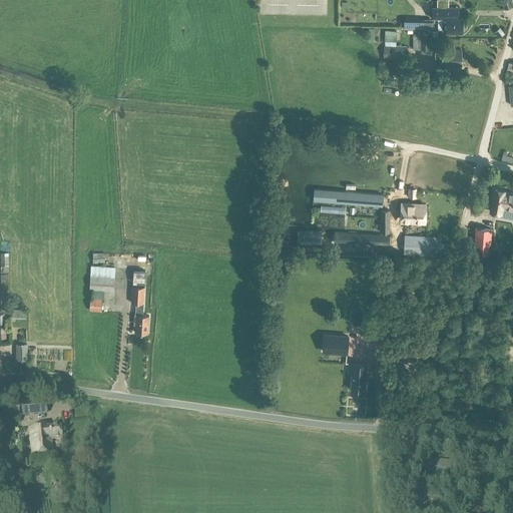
[(509,0),(505,0),(503,1),(505,9),(511,8),(509,0)]
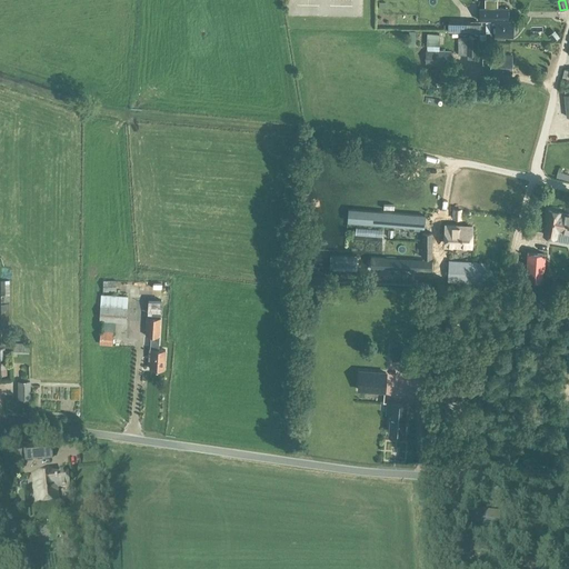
[(487,9),(480,9),(480,21),(491,21),(508,21),(508,9),(505,9),(502,8),(500,8),(498,9),(493,9),(493,3),(492,1),(489,1),(487,3),(487,9)]
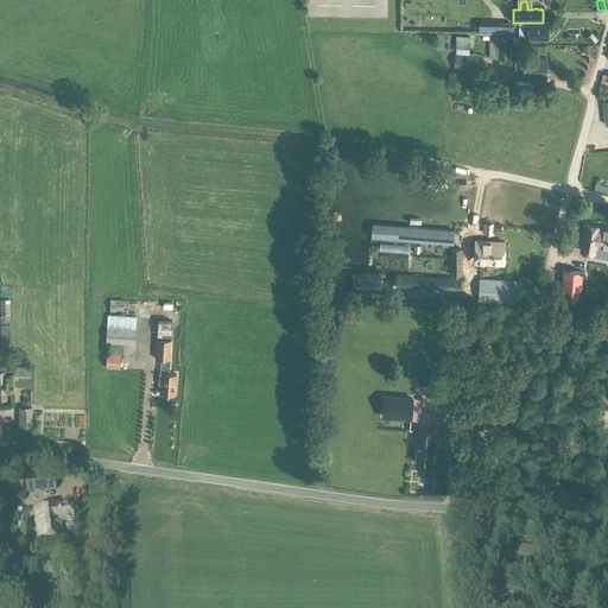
[(543,23),(525,23),(525,26),(525,40),(525,42),(526,42),(539,42),(539,38),(548,39),(548,37),(550,37),(552,35),(552,32),(551,30),(548,29),(548,23),(543,23)]
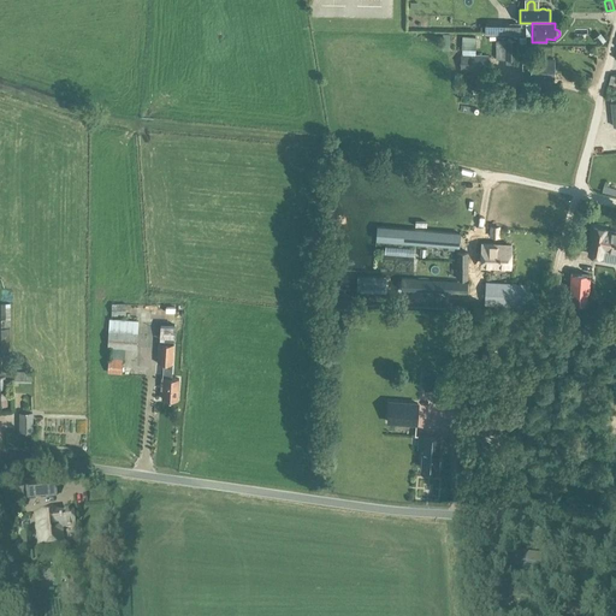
[(520,24),(514,24),(507,24),(507,35),(520,35),(520,24)]
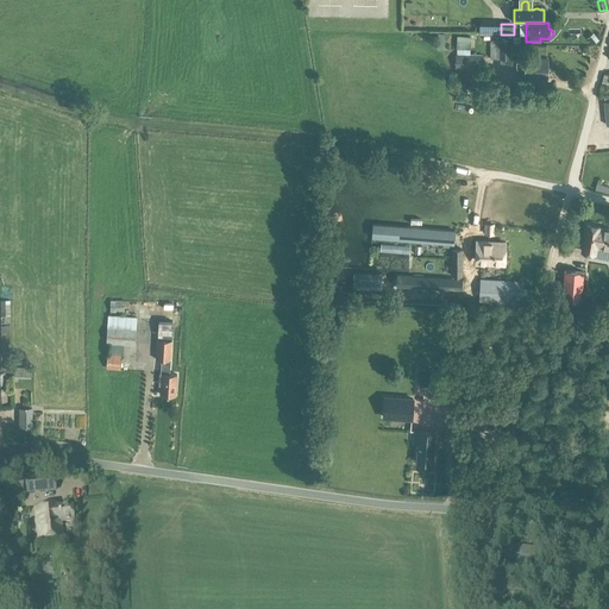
[(594,33),(586,38),(592,45),(600,41),(594,33)]
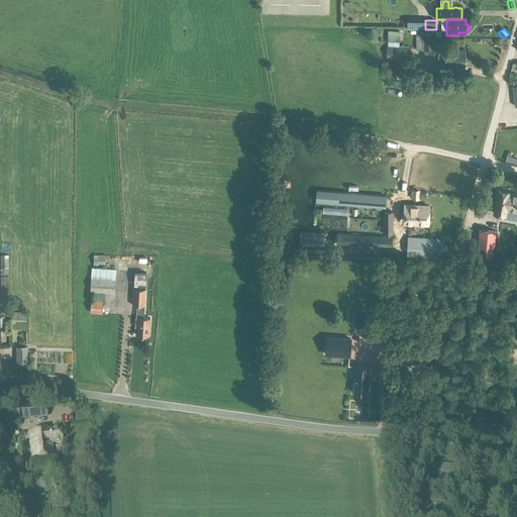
[(388,30),(388,41),(399,41),(400,31),(388,30)]
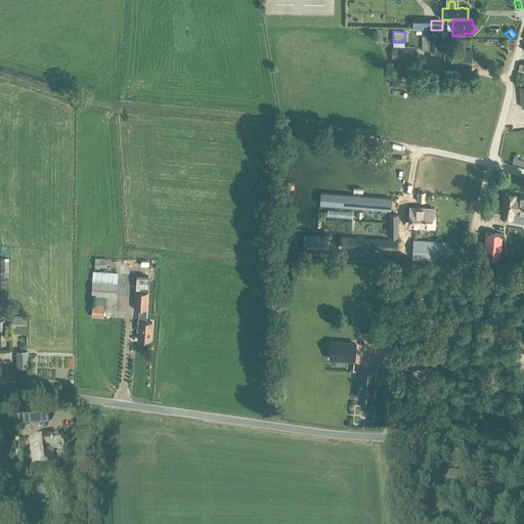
[(439,35),(435,35),(422,34),(422,50),(439,51),(439,35)]
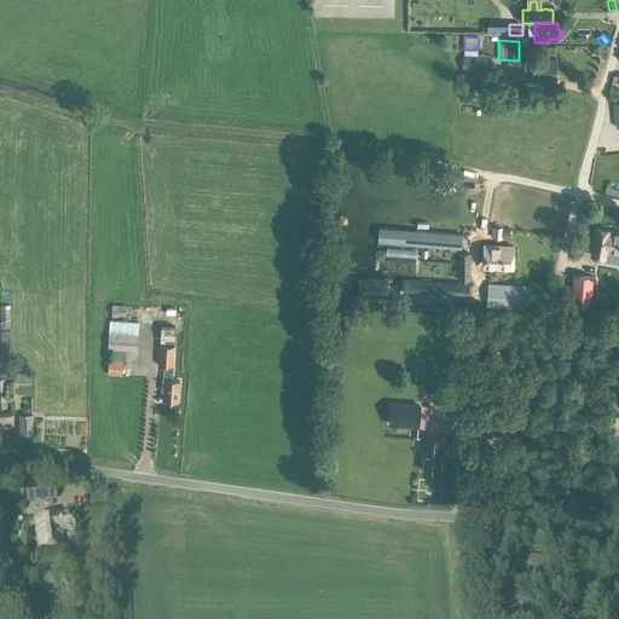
[(491,56),(463,56),(462,73),(491,74),(491,56)]
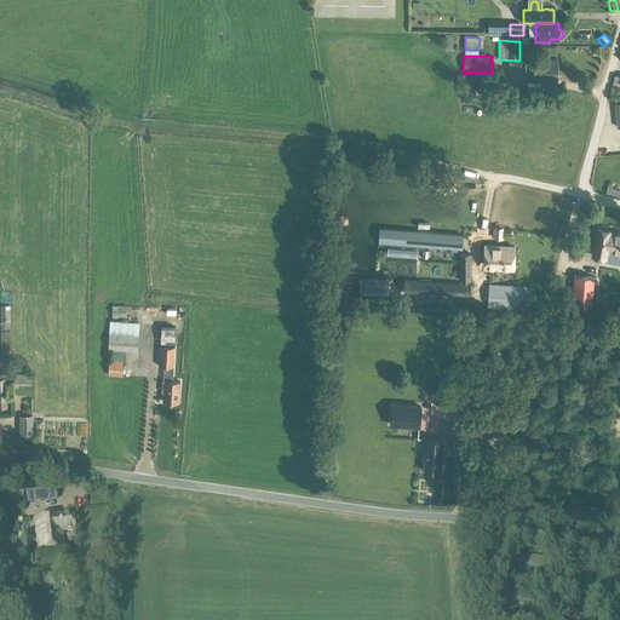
[(557,62),(535,62),(526,62),(526,75),(535,75),(535,80),(557,80),(557,62)]
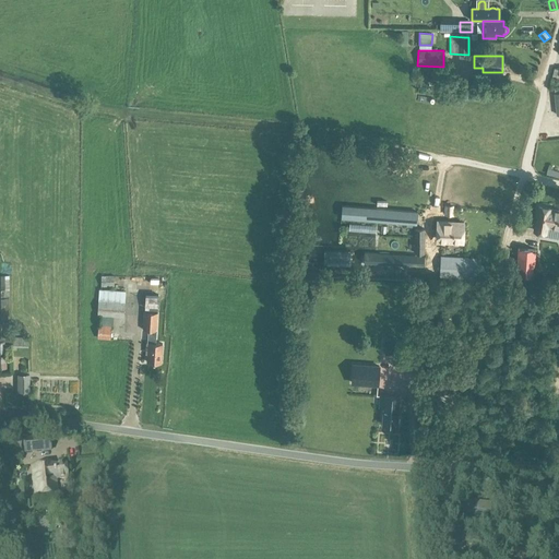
[(423,69),(421,79),(431,80),(432,69),(423,69)]
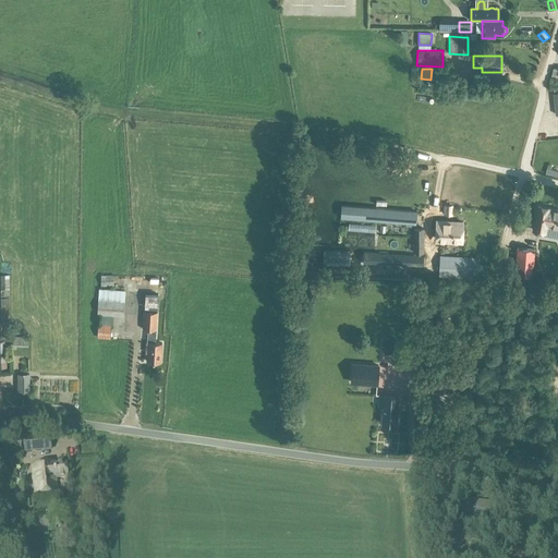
[(341,218),(397,222),(405,222),(414,223),(415,223),(416,213),(342,206),(341,218)]
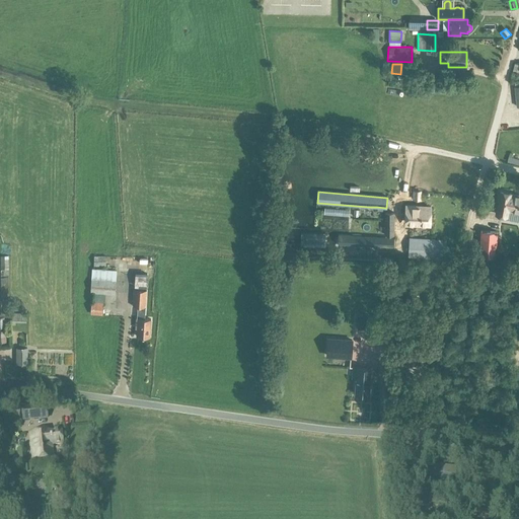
[(511,195),(500,193),(497,214),(506,216),(507,210),(508,210),(511,195)]
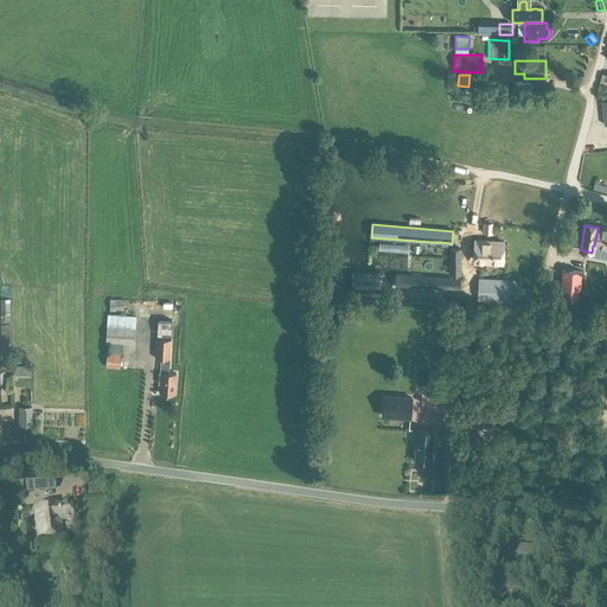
[(606,229),(598,228),(594,246),(606,248),(606,229)]
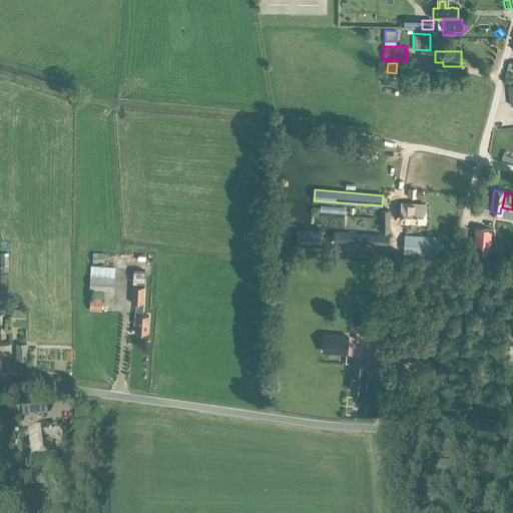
[(425,204),(402,203),(401,222),(425,223),(425,204)]
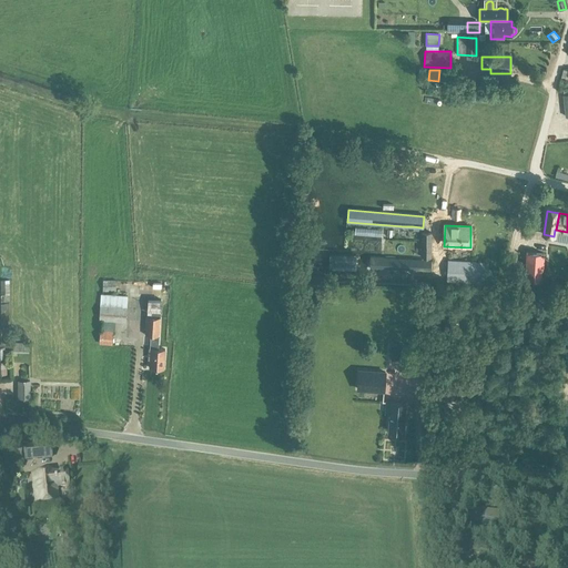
[(432,257),(432,233),(422,232),(421,257),(432,257)]
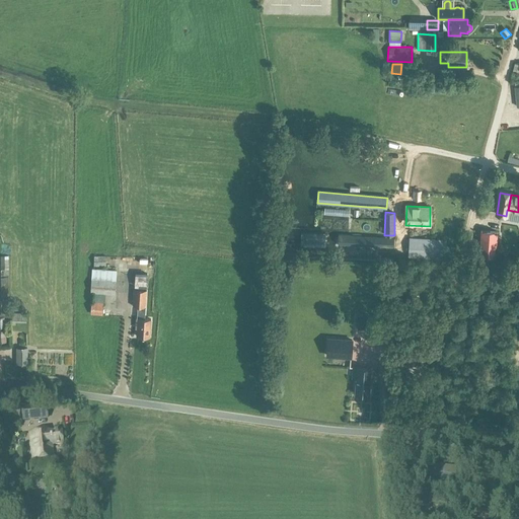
[(480,231),(479,255),(496,256),(497,232),(480,231)]
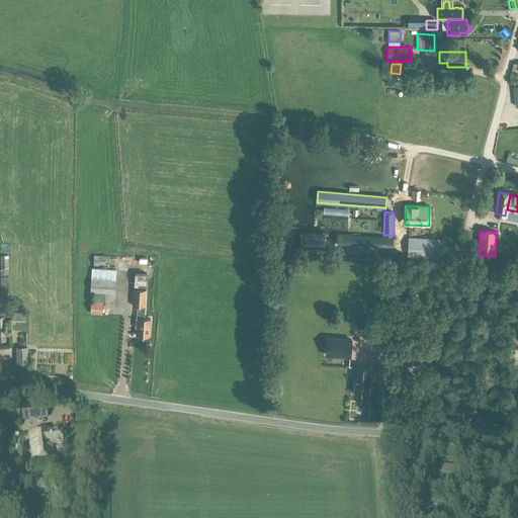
[(346,235),(339,234),(339,235),(338,245),(343,245),(393,247),(393,237),(346,235)]
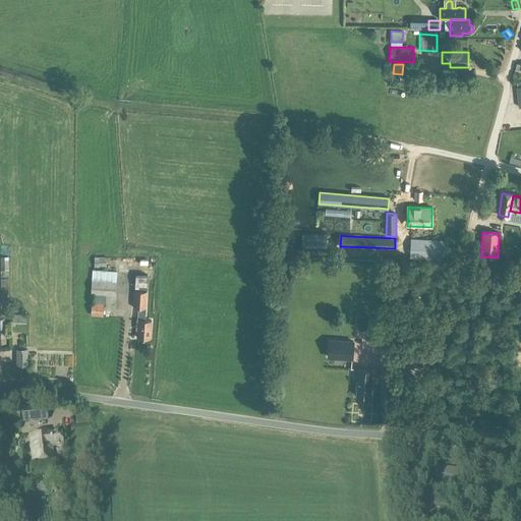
[(410,238),(409,258),(447,261),(448,240),(410,238)]
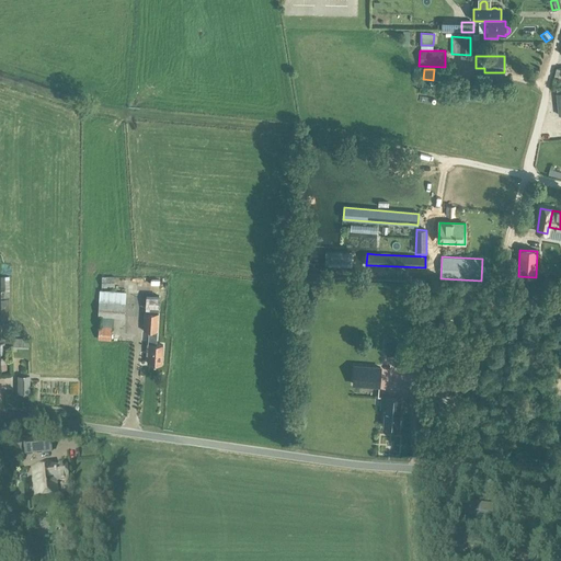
[(102,277),(102,287),(115,288),(115,277),(102,277)]
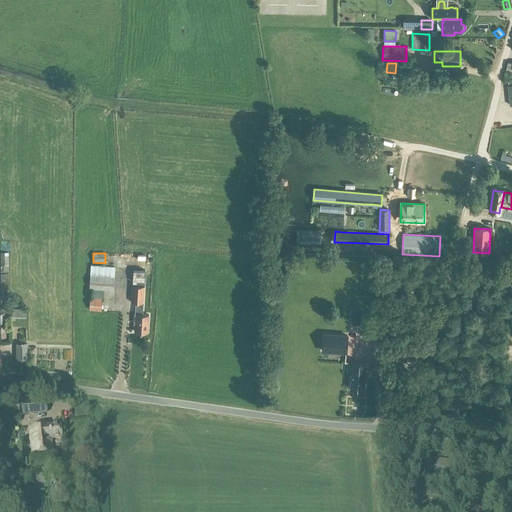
[(0,312),(9,313),(9,273),(0,273),(0,312)]
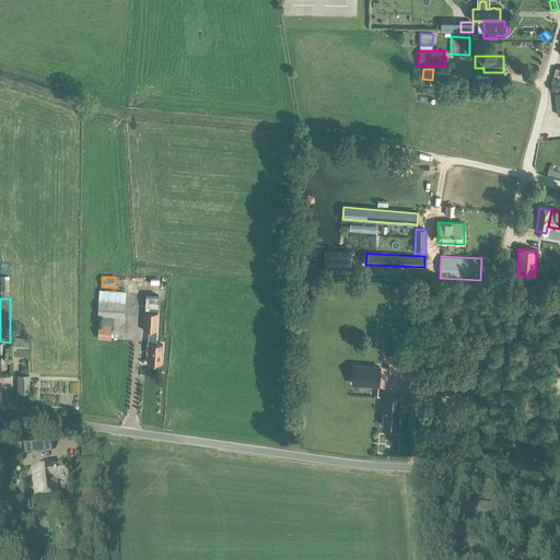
[(125,303),(98,301),(97,316),(125,318),(125,303)]
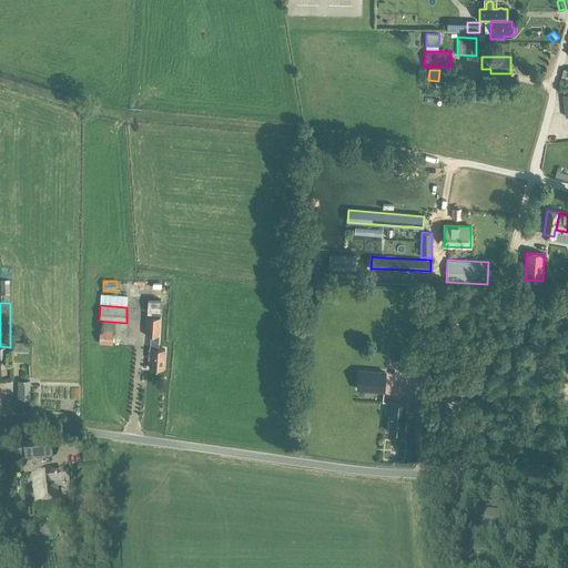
[(165,350),(159,350),(159,336),(160,336),(161,318),(145,317),(145,335),(151,336),(149,356),(151,356),(150,368),(163,369),(165,350)]
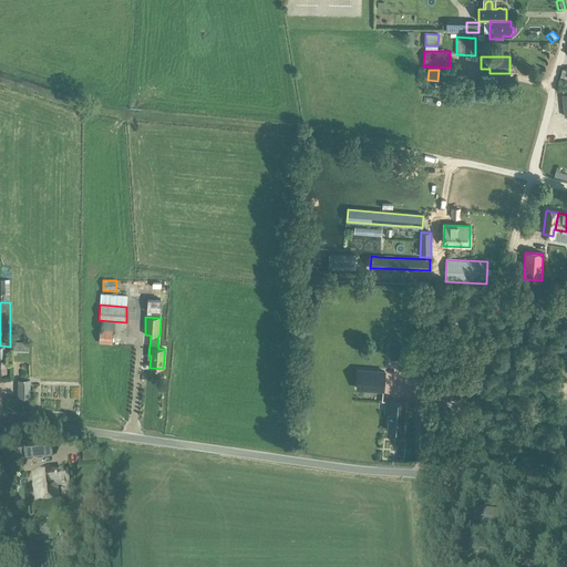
[(100,343),(112,344),(113,331),(100,330),(100,343)]
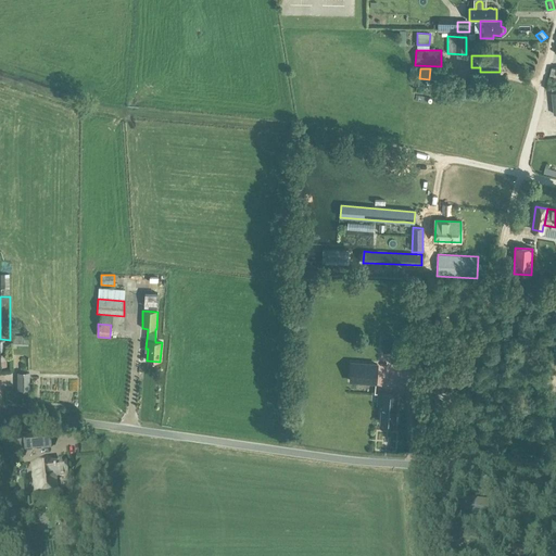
[(13,345),(28,345),(28,336),(13,336),(13,345)]
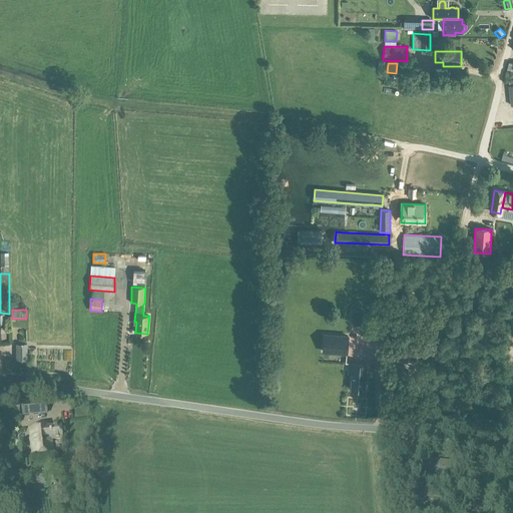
[(362,313),(351,315),(353,326),(364,324),(362,313)]
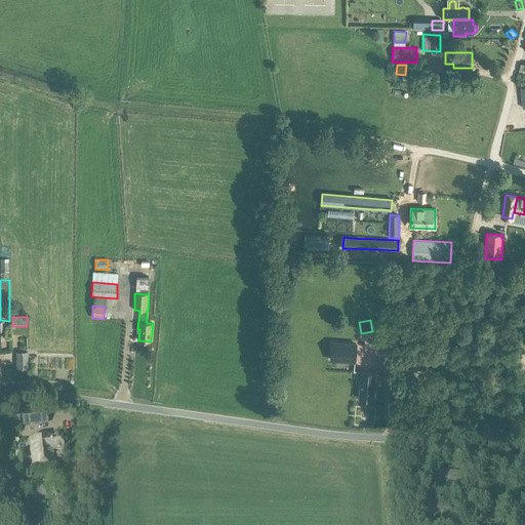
[(357,344),(331,341),(329,361),(356,363),(357,344)]
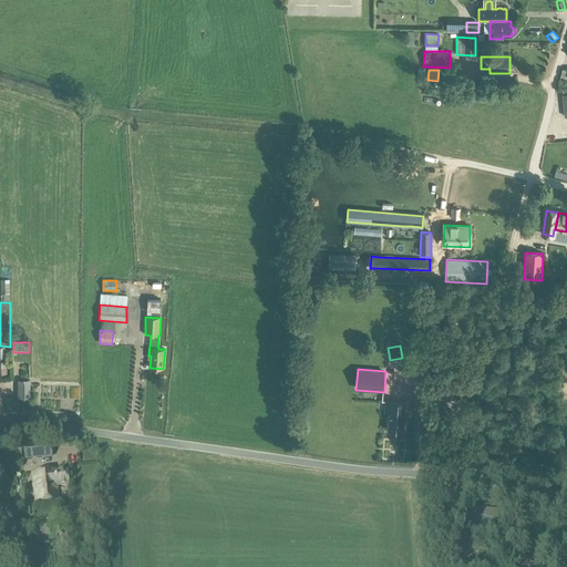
[(18,380),(18,399),(30,399),(30,380),(18,380)]
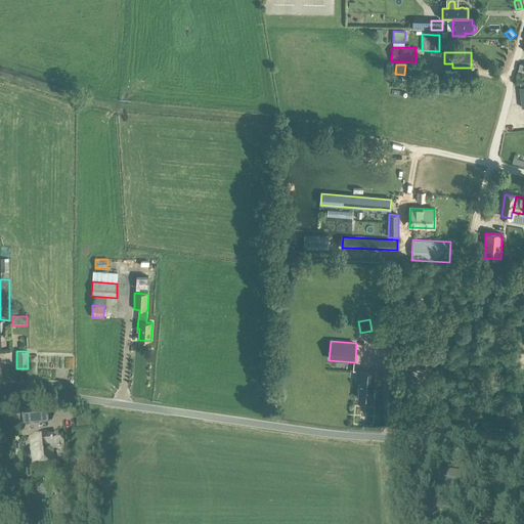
[(358,397),(372,398),(374,372),(357,369),(356,380),(360,380),(358,397)]
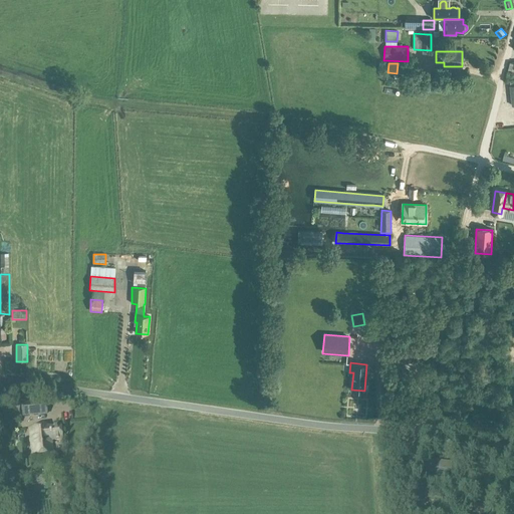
[(24,417),(48,414),(46,402),(22,404),(24,417)]
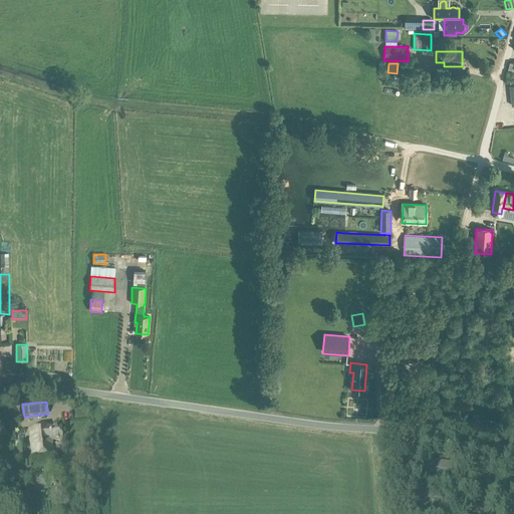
[(61,426),(50,427),(52,442),(63,441),(61,426)]
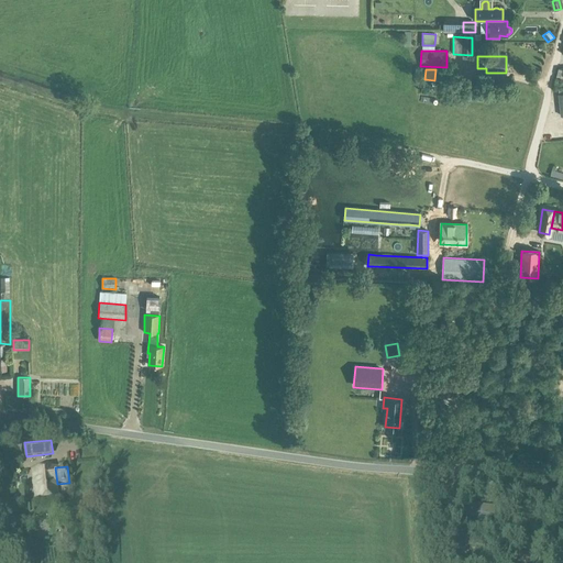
[(55,467),(32,470),(35,500),(58,498),(57,484),(55,467)]
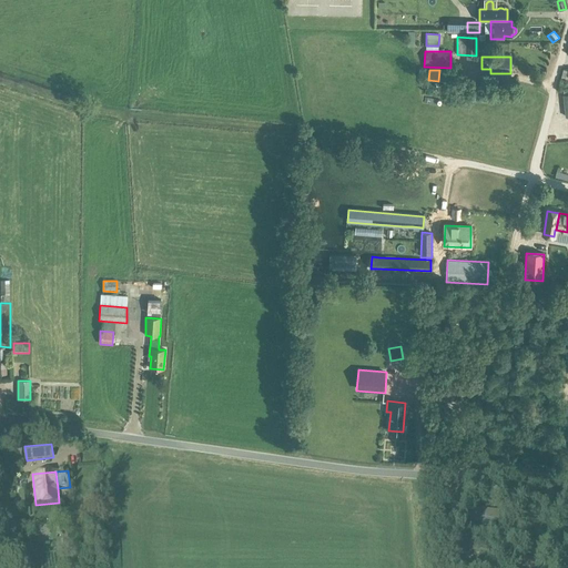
[(29,506),(28,492),(20,493),(21,507),(29,506)]
